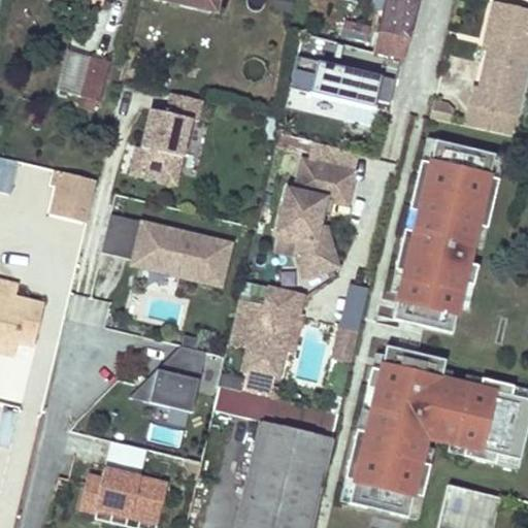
[(169,0),(215,10),(217,0),(169,0)]
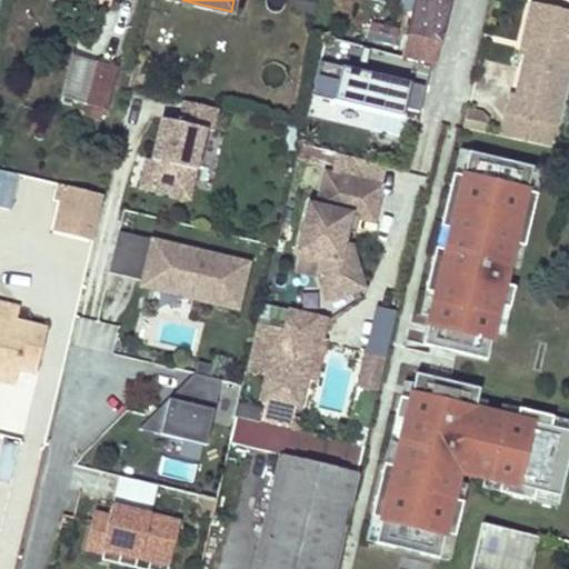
[(416,0),(403,57),(433,63),(445,15),(438,12),(440,0),(416,0)]
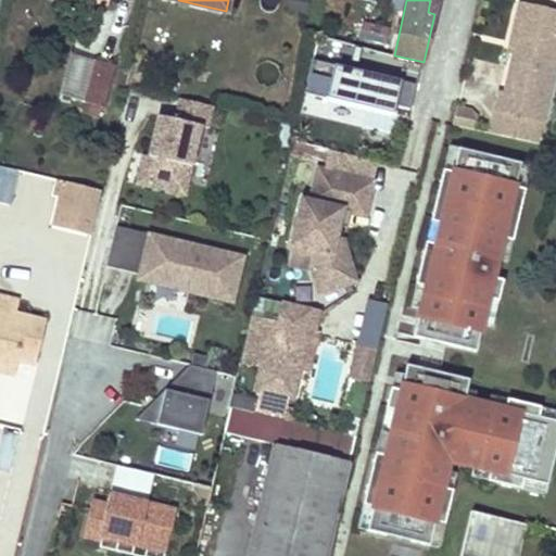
[(430,0),(428,12),(434,14),(437,0),(430,0)]
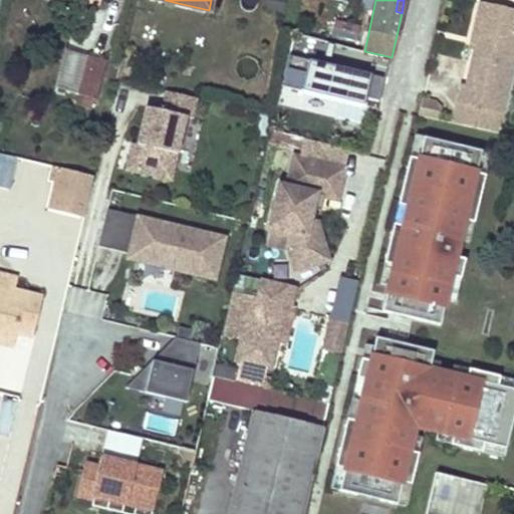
[(505,18),(508,6),(481,1),(478,13),(505,18)]
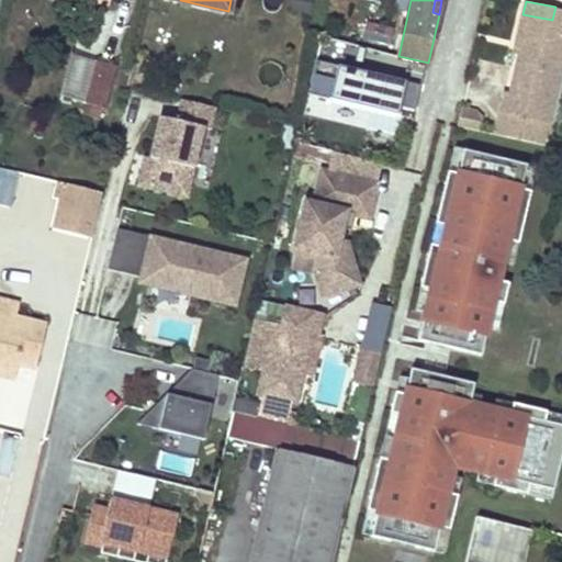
[(506,91),(502,111),(548,121),(561,58),(561,8),(555,7),(552,20),(523,14),(517,40),(523,41),(519,55),(512,92),(506,91)]
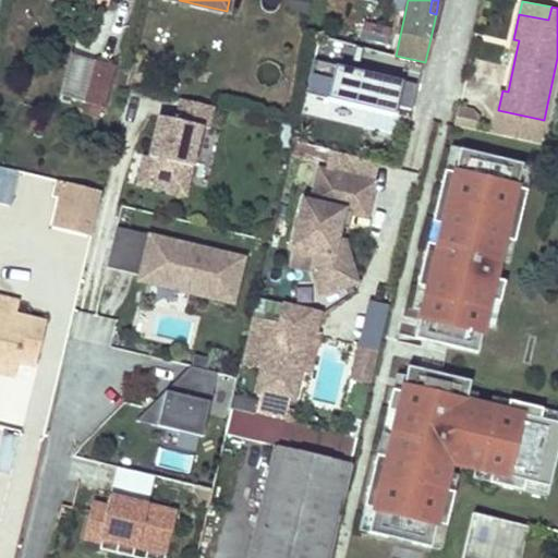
[(419,83),(313,59),(305,93),(411,117),(419,83)]
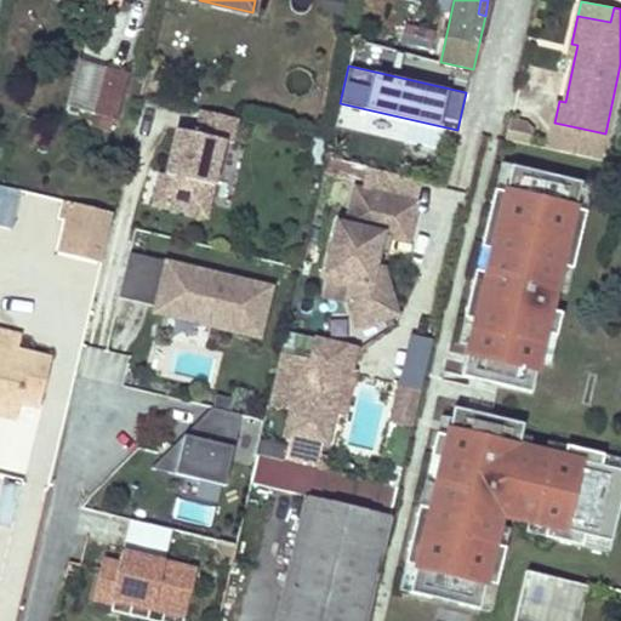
[(90,113),(102,115),(114,119),(126,73),(102,67),(90,113)]
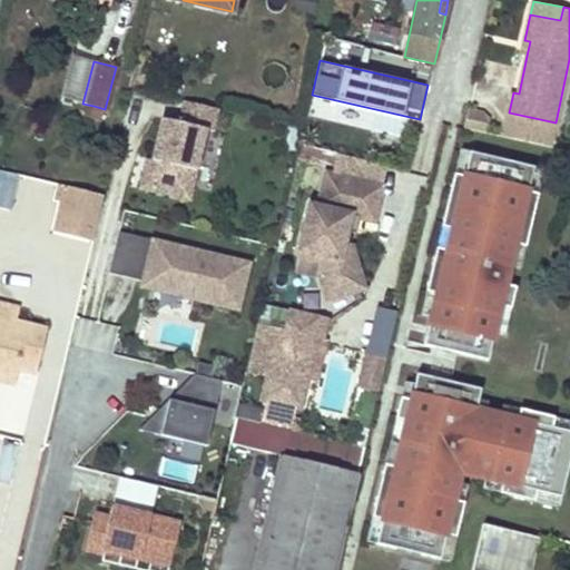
[(189,198),(205,129),(213,130),(218,108),(185,100),(180,121),(163,117),(153,159),(146,188),(189,198)]
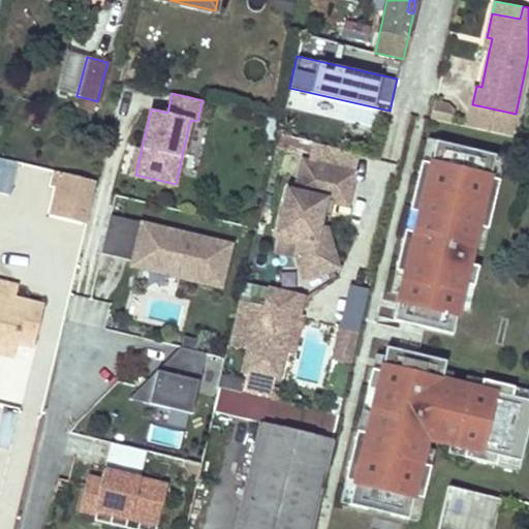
[(431,160),(437,138),(427,135),(422,158),(431,160)]
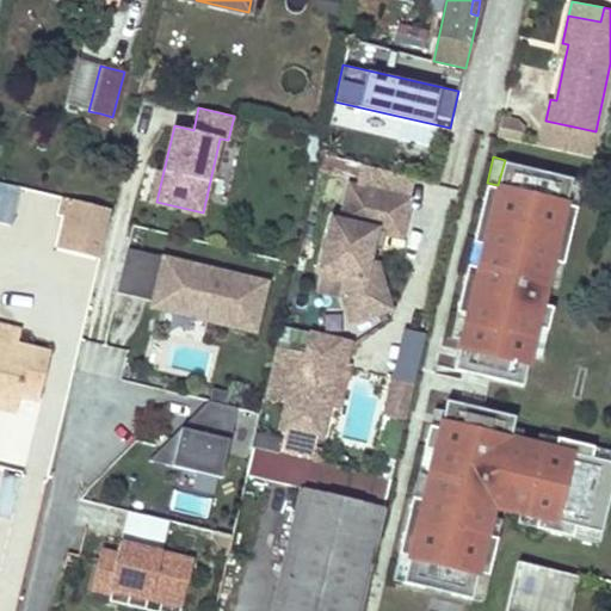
[(563,261),(578,205),(567,202),(573,176),(505,160),(498,185),(487,183),(474,240),(485,242),(480,265),(468,263),(457,309),(468,312),(462,335),(455,368),(523,384),(531,353),(537,326),(548,328),(554,306),(543,303),(548,283),(553,259),(563,261)]
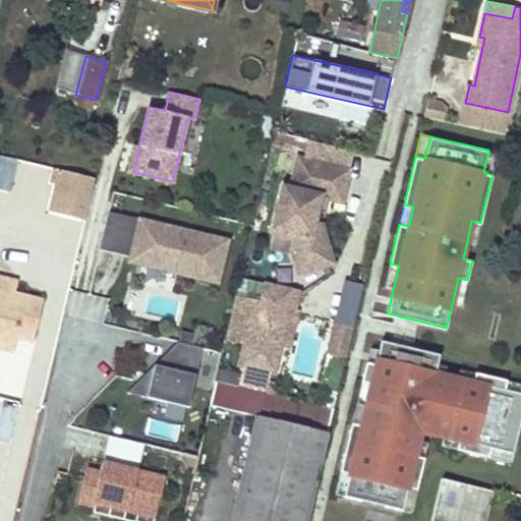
[(133,172),(139,146),(134,145),(128,170),(133,172)]
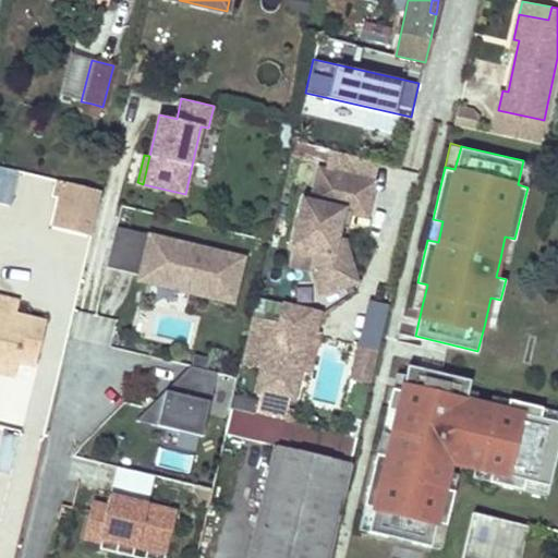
[(528,187),(533,162),(523,160),(518,184),(528,187)]
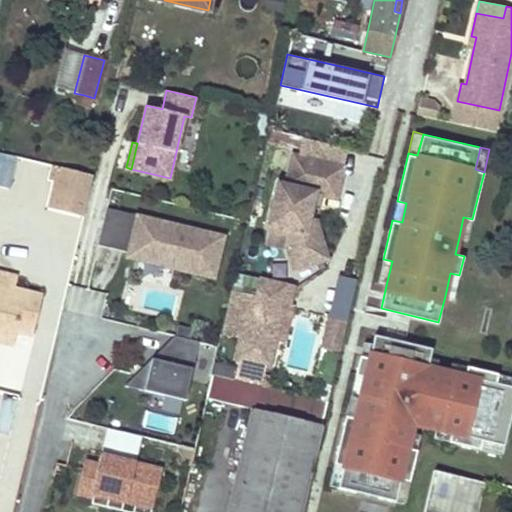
[(338,197),(345,166),(294,154),(287,184),(280,182),(270,223),(291,229),(288,243),(304,269),(334,251),(316,221),(310,219),(313,206),(316,192),(324,194),(338,197)]
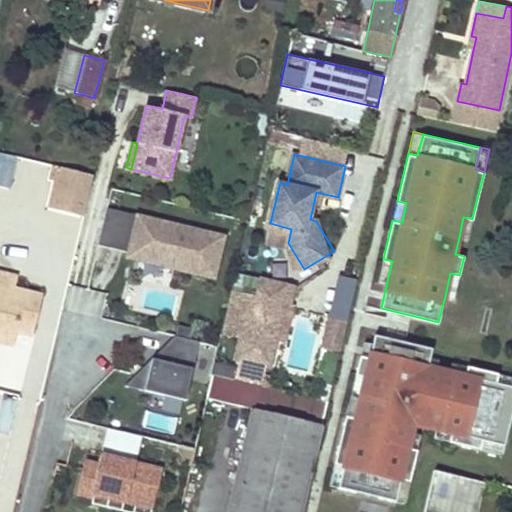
[(0,155),(0,185),(9,188),(16,159),(0,155)]
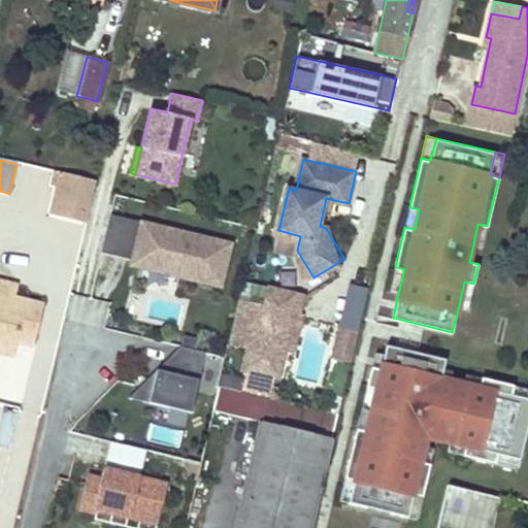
[(97,182),(64,172),(54,215),(88,222),(97,182)]
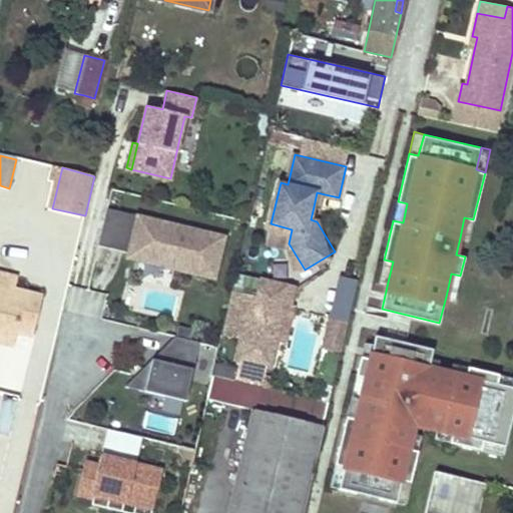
[(325,194),(317,192),(314,206),(322,208),(325,194)]
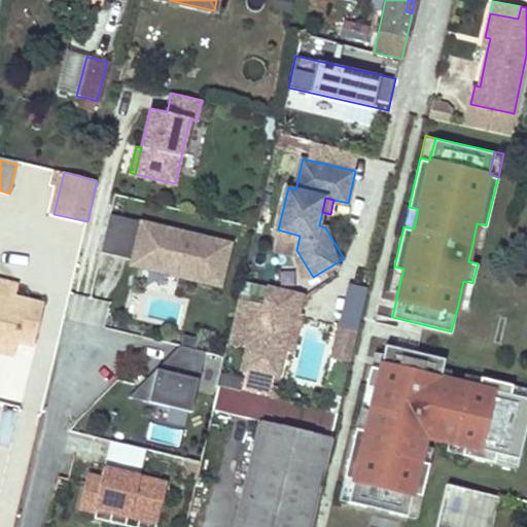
[(414,229),(418,209),(409,207),(403,226),(414,229)]
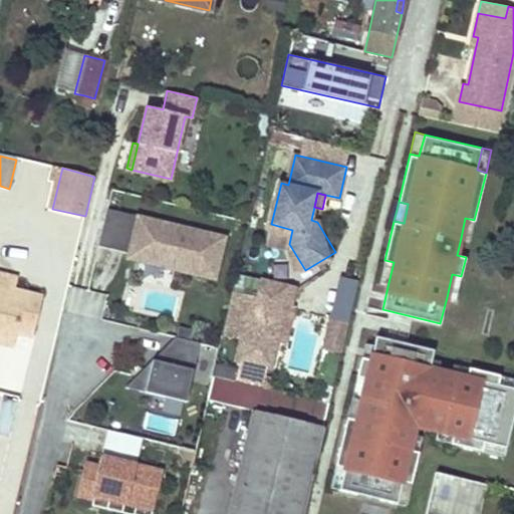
[(215,279),(225,237),(107,209),(98,247),(130,254),(131,250),(142,252),(140,262),(215,279)]
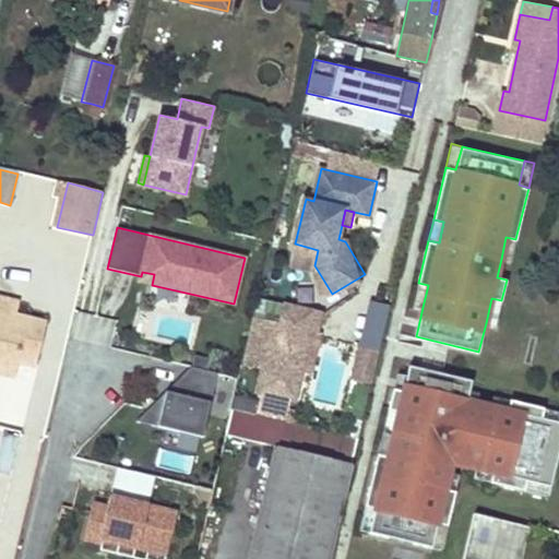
[(511,261),(515,239),(506,237),(501,259),(511,261)]
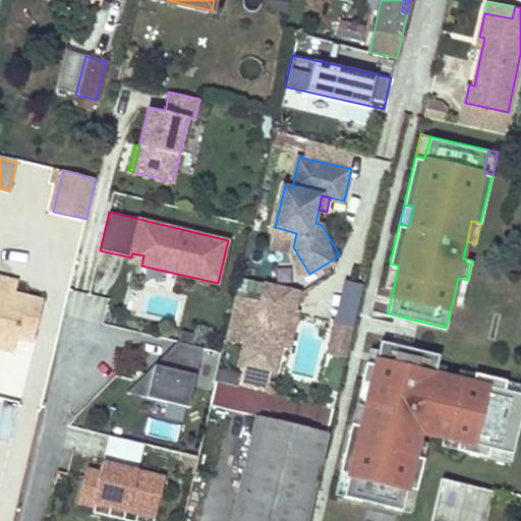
[(394,286),(399,266),(390,264),(385,284),(394,286)]
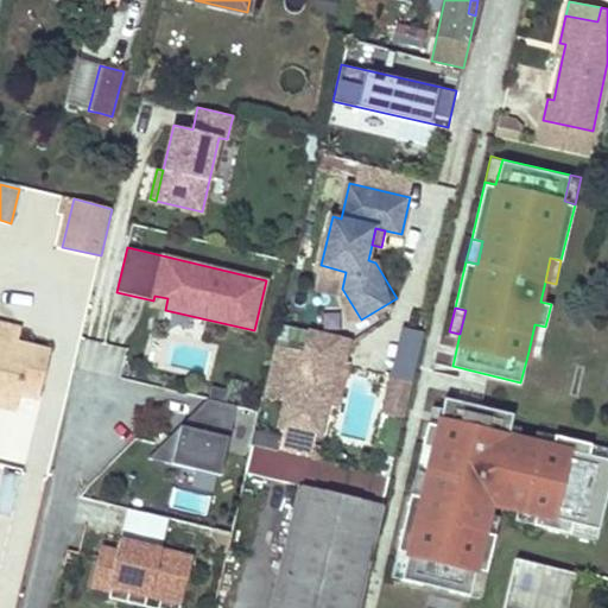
[(0,388),(18,393),(19,391),(38,396),(49,352),(18,344),(21,329),(0,323),(0,388)]
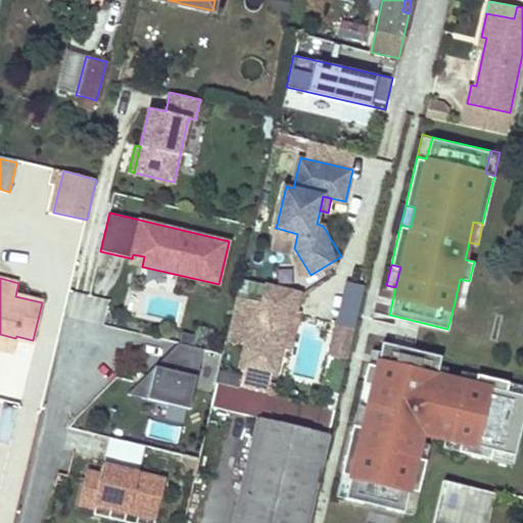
[(464,304),(469,281),(460,279),(455,302),(464,304)]
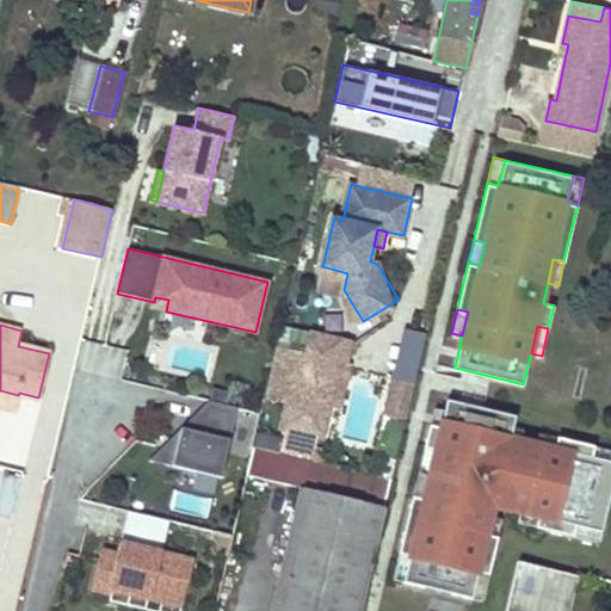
[(322,436),(340,360),(347,362),(352,341),(313,332),(308,351),(278,345),(265,396),(289,402),(283,426),(322,436)]
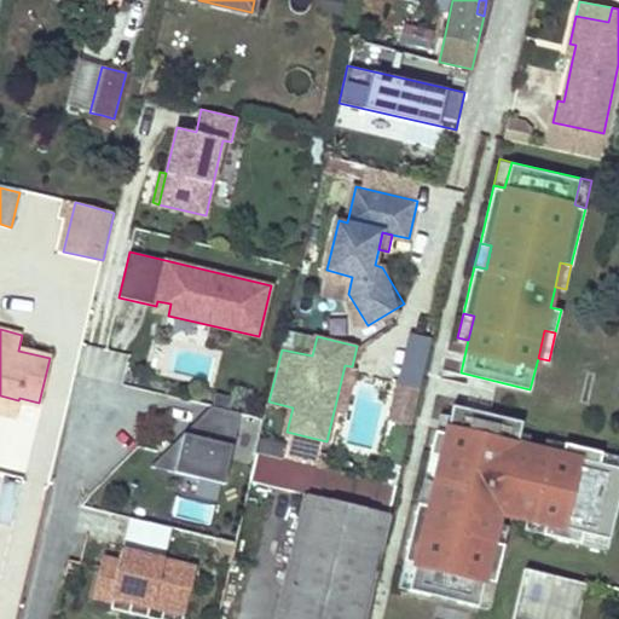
[(411,426),(421,387),(399,381),(389,421),(411,426)]
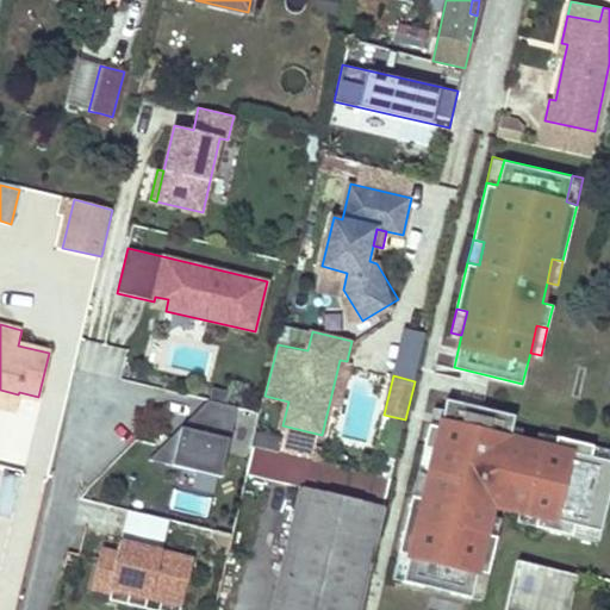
[(0,405),(16,409),(18,394),(0,390),(0,405)]
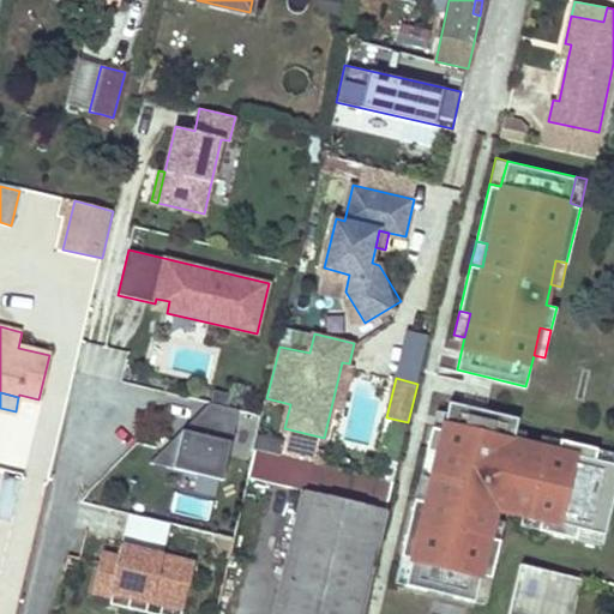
[(605,534),(613,494),(613,462),(595,458),(599,447),(560,438),(558,449),(540,445),(524,441),(513,439),(516,428),(518,417),(450,401),(447,411),(443,428),(432,426),(426,450),(438,452),(426,500),(415,498),(401,555),(411,558),(405,584),(475,601),(481,575),(489,536),(494,518),(497,507),(523,513),(541,518),(539,529),(576,539),(579,528),(605,534)]
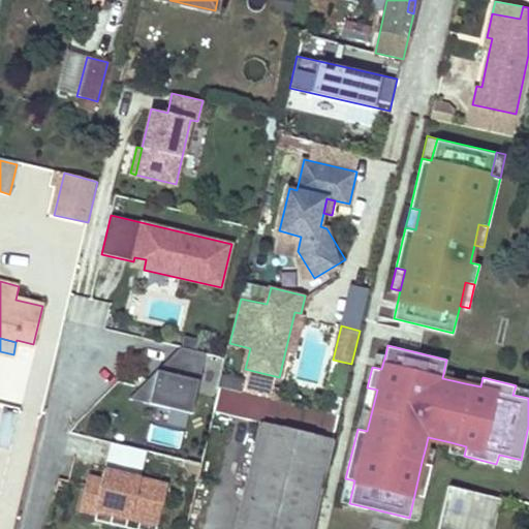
[(192,414),(207,353),(181,347),(177,351),(177,352),(172,375),(158,371),(129,400),(192,414)]
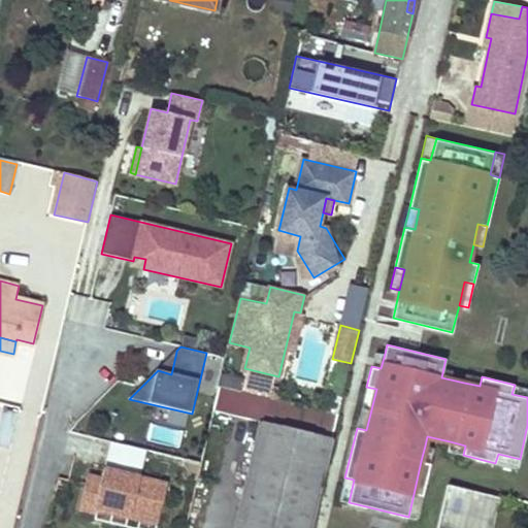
[(176,352),(176,351),(158,370),(171,374),(176,352)]
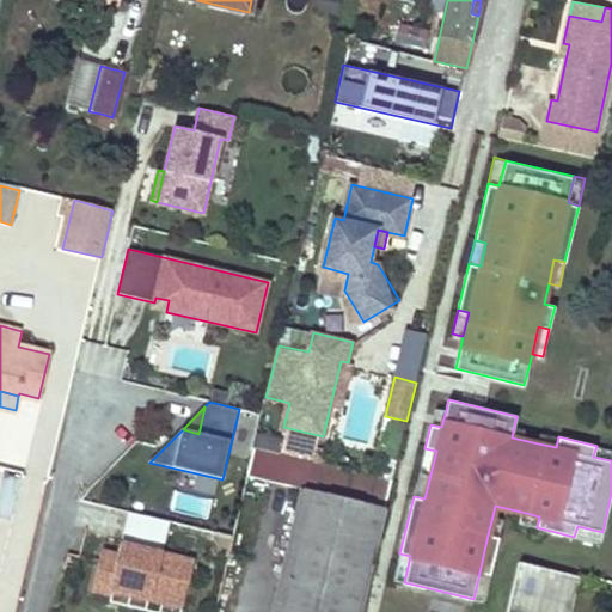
[(441,427),(446,410),(434,408),(430,424),(441,427)]
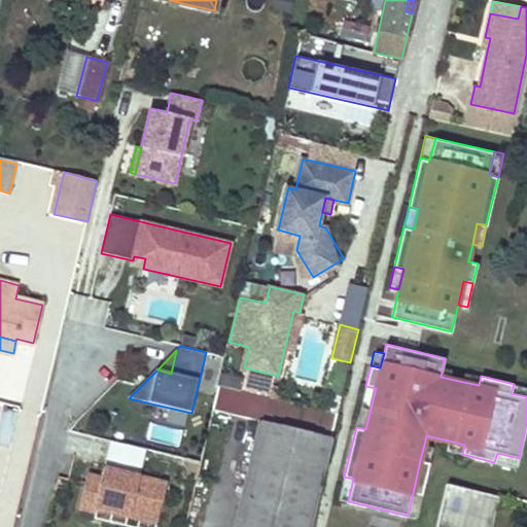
[(450,379),(452,370),(443,367),(441,377),(450,379)]
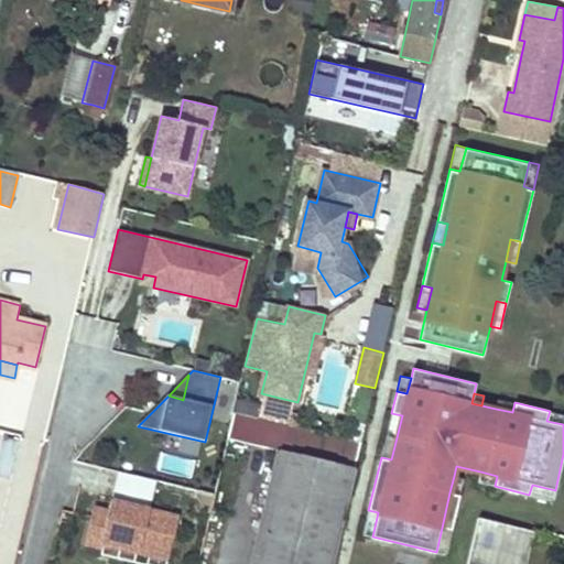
[(512,412),(514,402),(498,399),(496,409),(512,412)]
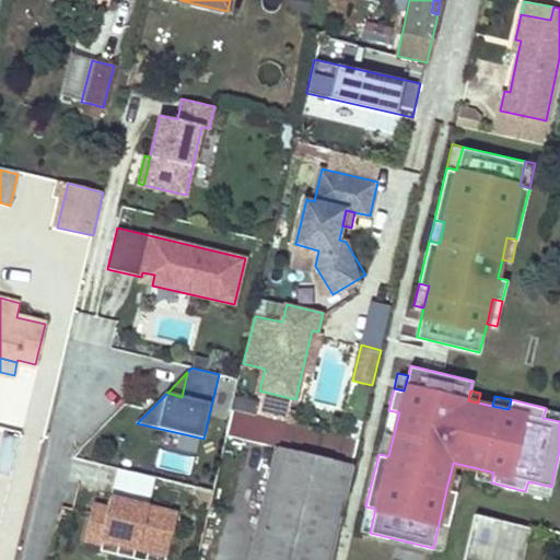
[(559,421),(559,411),(546,408),(543,418),(559,421)]
